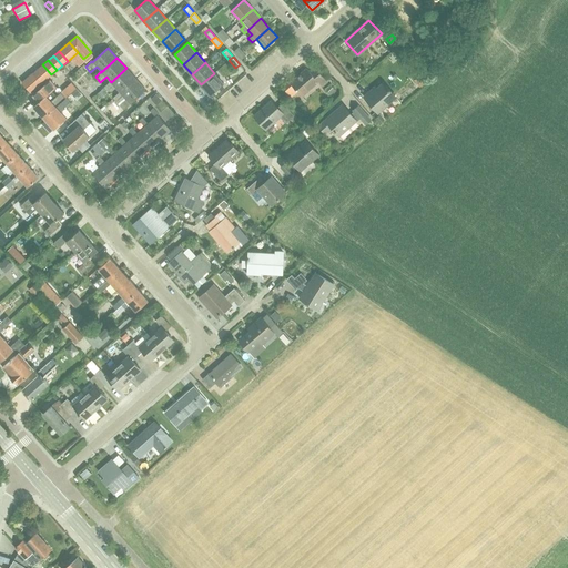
[(42,64),(38,69),(47,79),(51,74),(42,64)]
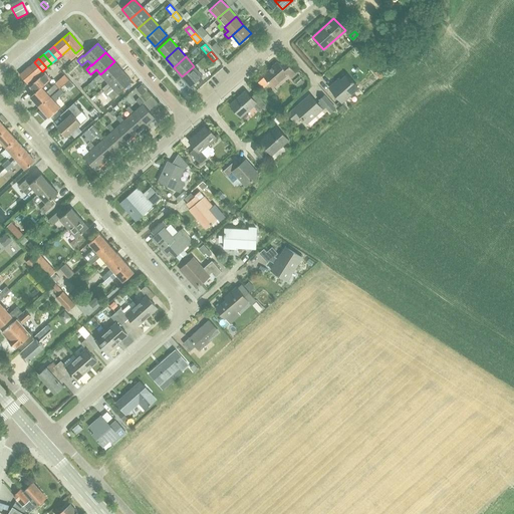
[(99,73),(94,78),(98,83),(104,78),(108,83),(122,71),(114,61),(100,74),(99,73)]
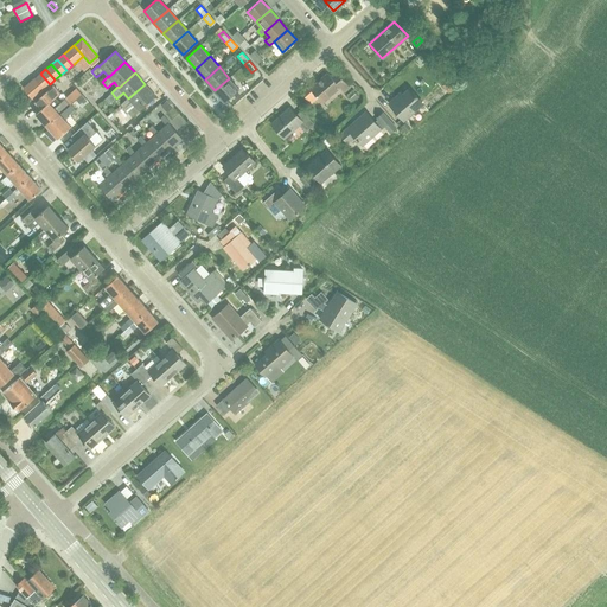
[(40,74),(34,78),(44,89),(50,84),(40,74)]
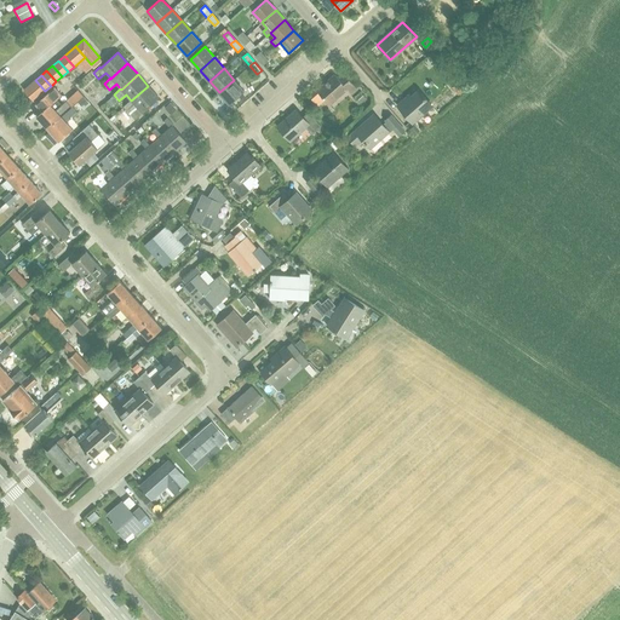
[(350,93),(356,89),(344,75),(338,79),(336,75),(310,97),(317,105),(325,99),(328,104),(346,90),(350,93)]
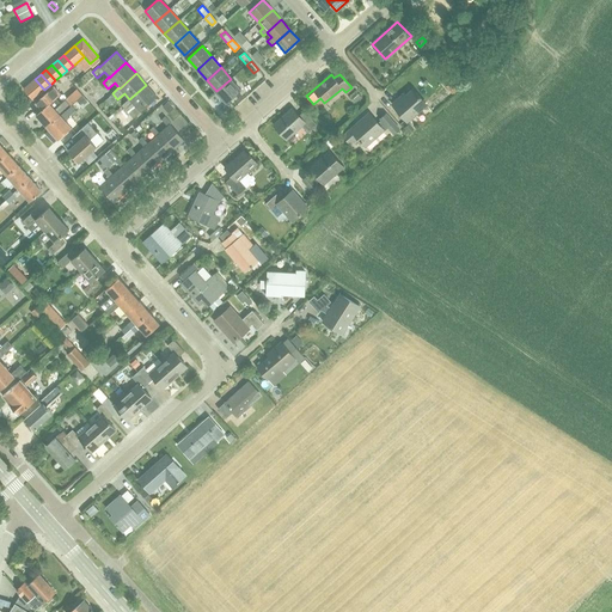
[(44,90),(35,79),(29,84),(38,95),(44,90)]
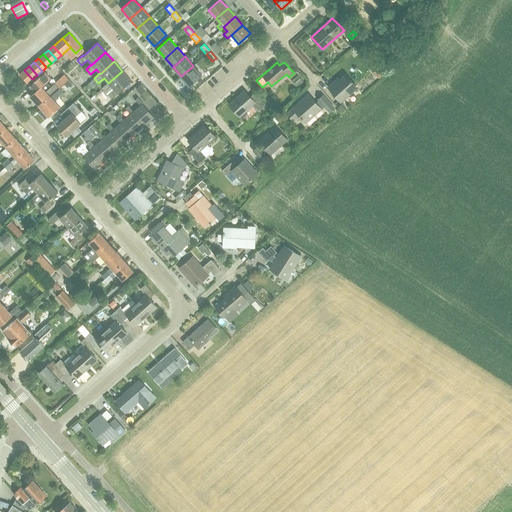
[(201,75),(193,66),(181,76),(189,85),(201,75)]
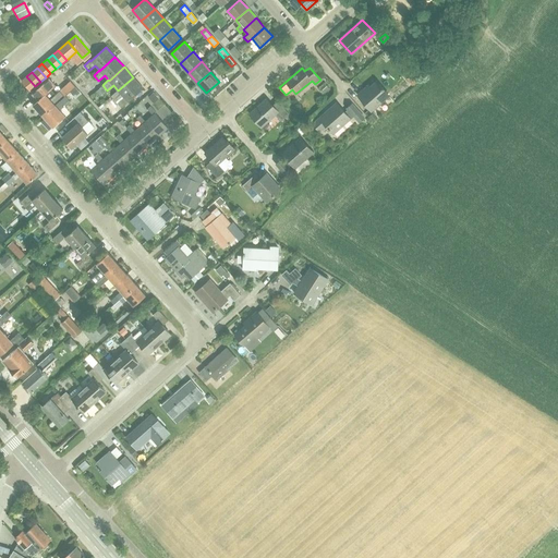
[(410,75),(407,79),(412,86),(416,83),(410,75)]
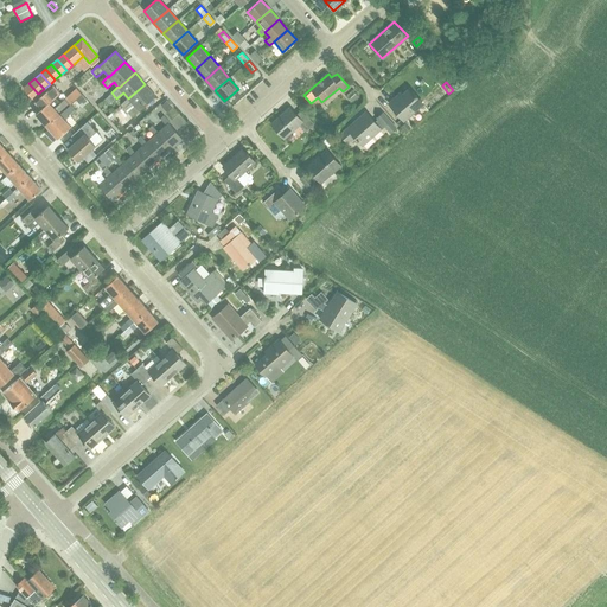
[(38,94),(29,83),(23,88),(32,98),(38,94)]
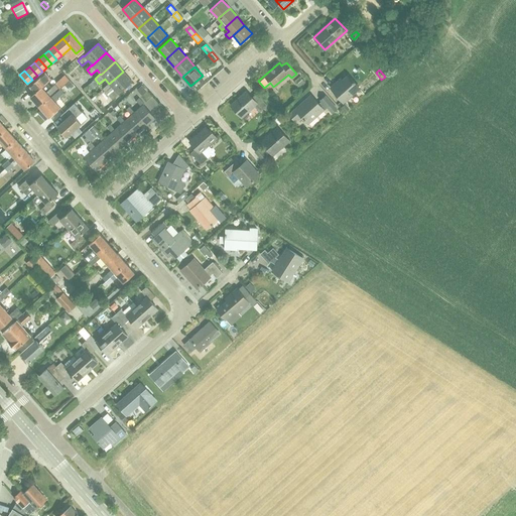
[(109,84),(103,89),(106,92),(108,94),(114,89),(118,94),(132,82),(123,72),(109,84)]
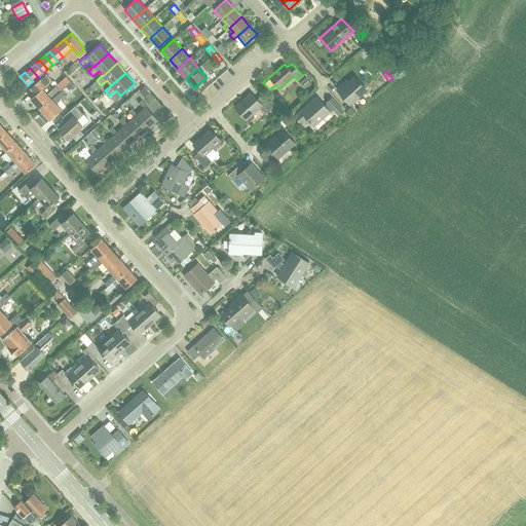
[(53,89),(49,85),(53,81),(47,74),(31,88),(36,95),(32,99),(41,109),(62,90),(67,86),(72,82),(68,77),(53,89)]
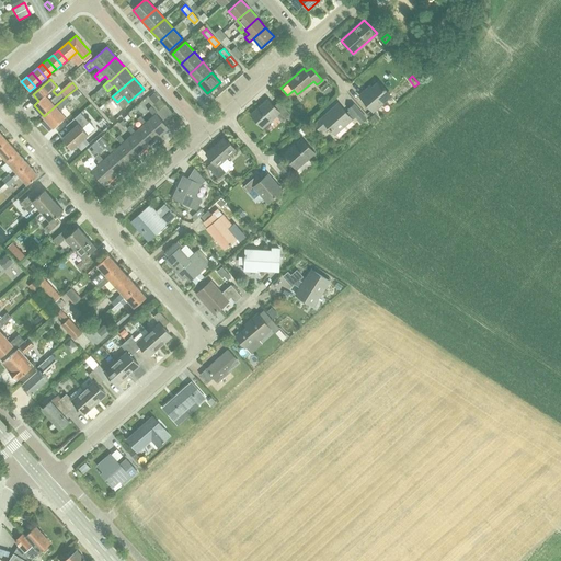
[(328,82),(320,88),(324,93),(332,88),(328,82)]
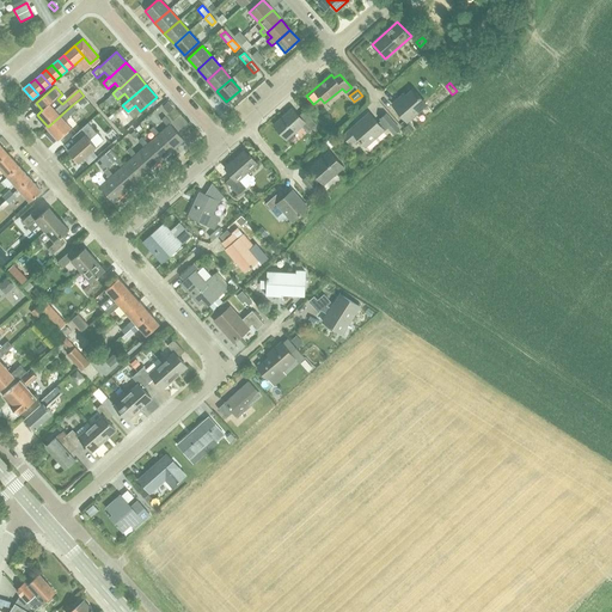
[(408,121),(427,104),(414,90),(403,99),(401,97),(392,104),(408,121)]
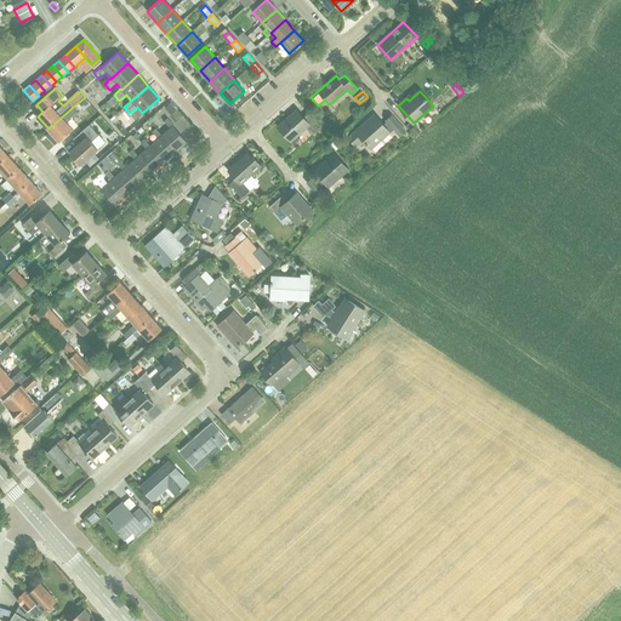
[(114,96),(107,102),(110,106),(118,100),(114,96)]
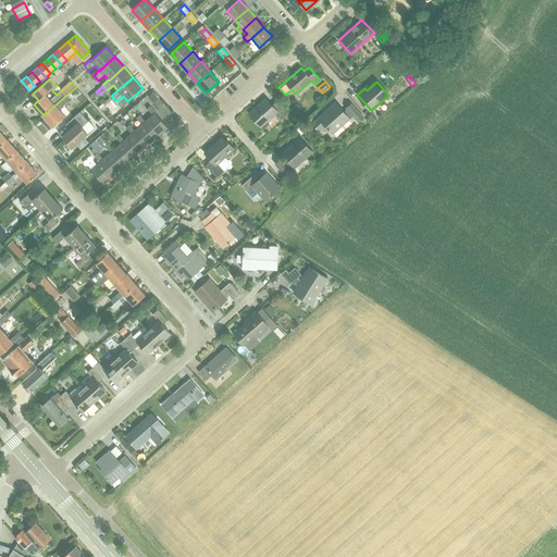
[(76,87),(71,91),(76,98),(83,94),(76,87)]
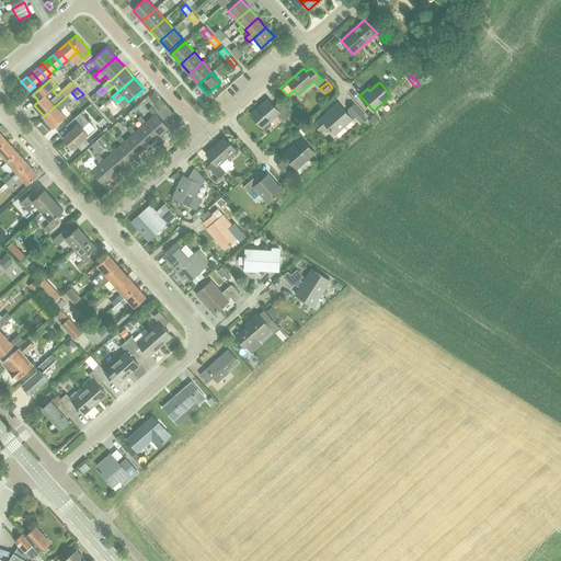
[(155,93),(149,98),(155,104),(160,99),(155,93)]
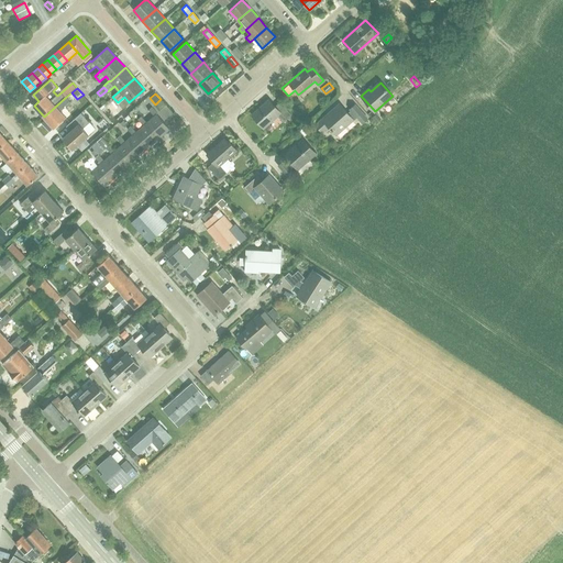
[(66,97),(44,117),(54,129),(66,118),(61,111),(65,108),(64,107),(69,102),(66,97)]
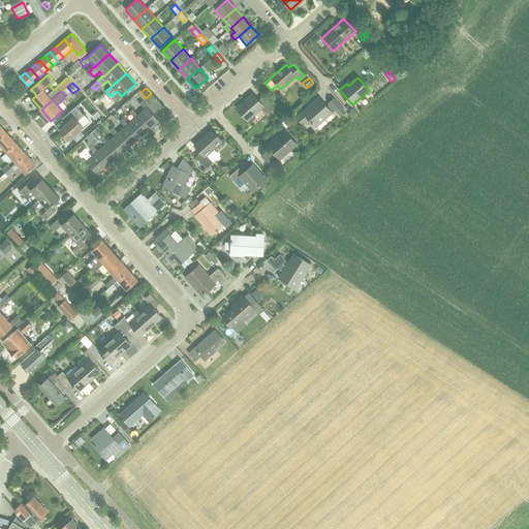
[(267,115),(274,109),(263,96),(258,100),(253,94),(237,107),(248,120),(261,109),(267,115)]
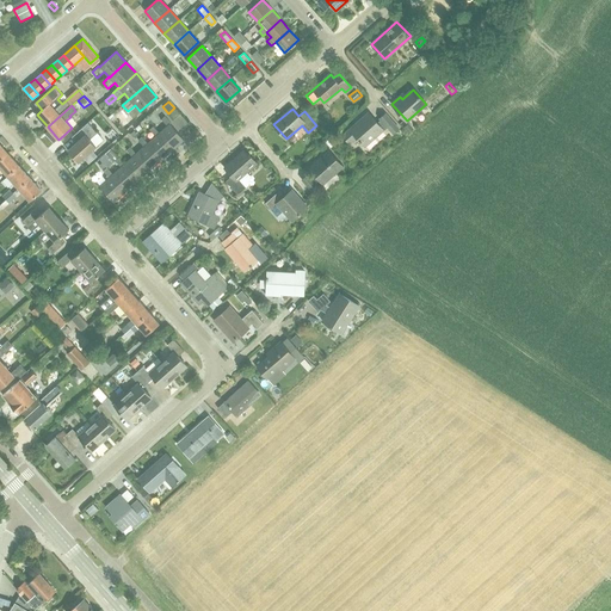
[(393,134),(399,129),(386,113),(380,118),(381,119),(377,123),(369,112),(343,135),(350,143),(357,137),(365,147),(388,127),(393,134)]
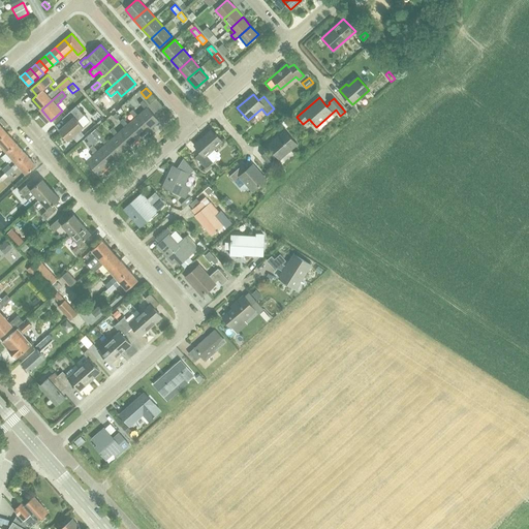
[(137,116),(150,129),(159,121),(147,106),(149,105),(144,100),(141,103),(146,109),(137,116)]
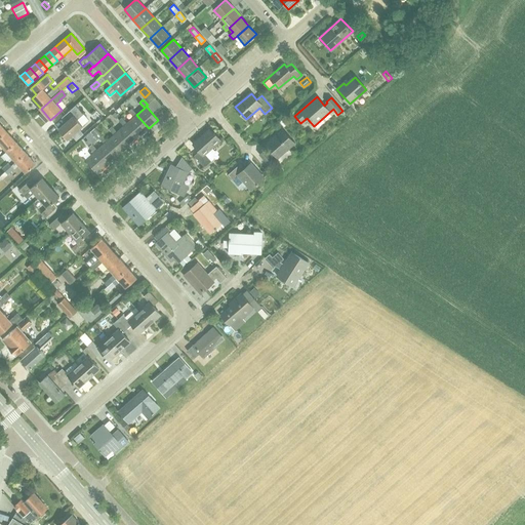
[(81,118),(84,115),(76,106),(63,118),(66,123),(58,129),(68,139),(83,126),(80,122),(78,120),(81,118)]
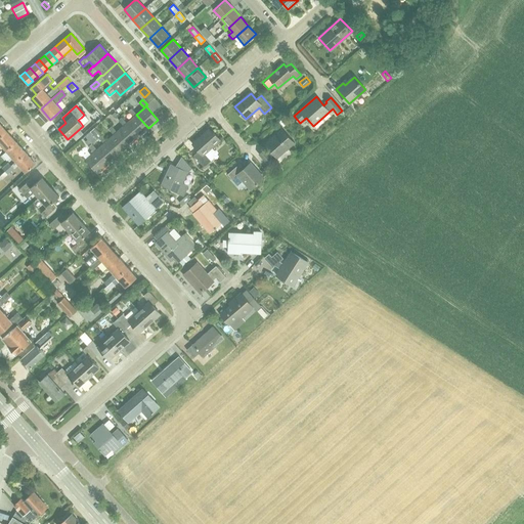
[(134,117),(127,123),(126,123),(138,137),(148,128),(136,115),(132,108),(129,112),(134,117)]
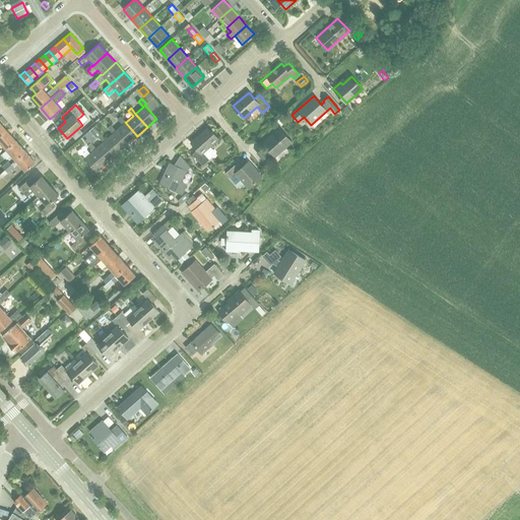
[(281,116),(277,120),(282,125),(286,121),(281,116)]
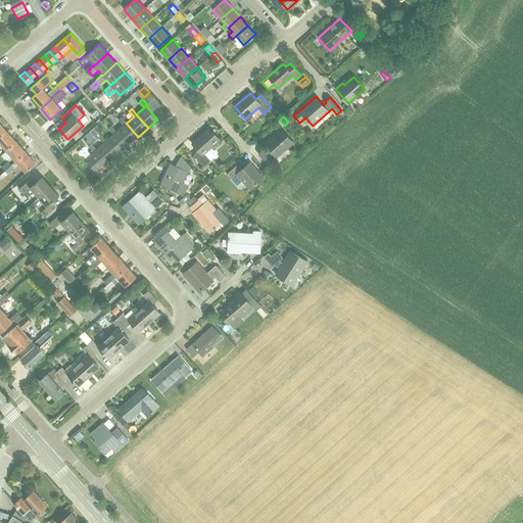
[(124,126),(116,132),(129,146),(138,137),(126,123),(127,123),(122,117),(119,120),(124,126)]
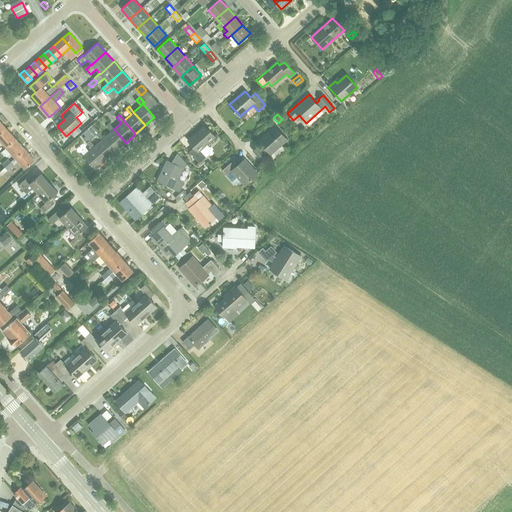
[(112,131),(105,137),(104,138),(116,151),(126,143),(114,129),(110,123),(107,126),(112,131)]
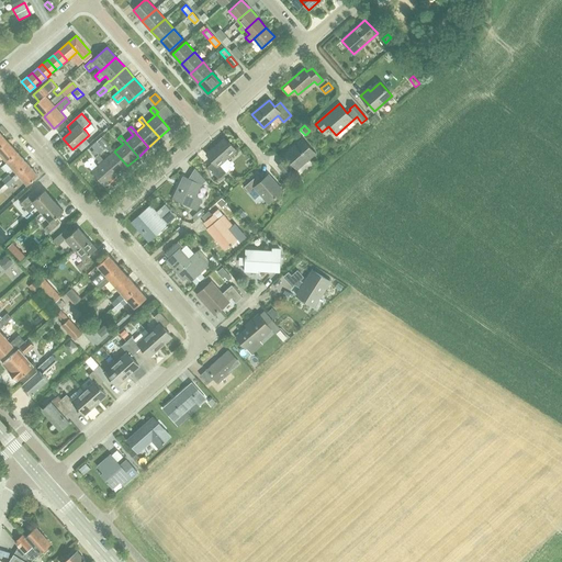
[(102,137),(92,146),(94,149),(99,154),(99,155),(110,145),(102,137)]
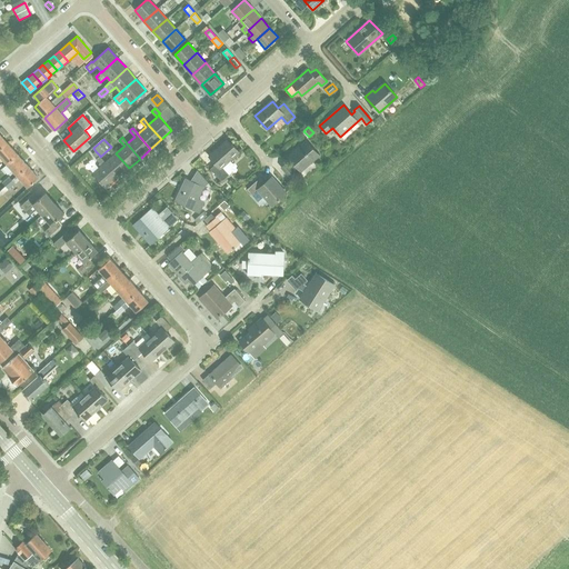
[(221,181),(229,175),(232,172),(232,163),(230,160),(239,152),(228,139),(209,156),(216,163),(210,168),(221,181)]
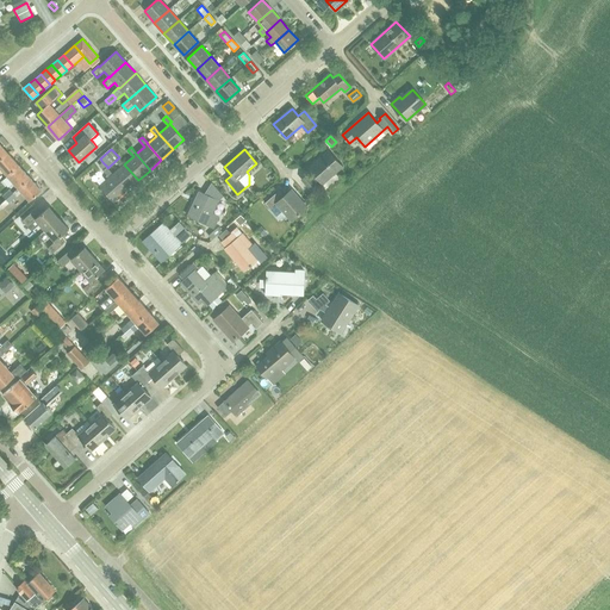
[(323,184),(342,167),(328,150),(309,167),(313,173),(309,176),(307,175),(302,180),(311,191),(317,186),(316,185),(321,180),(323,184)]
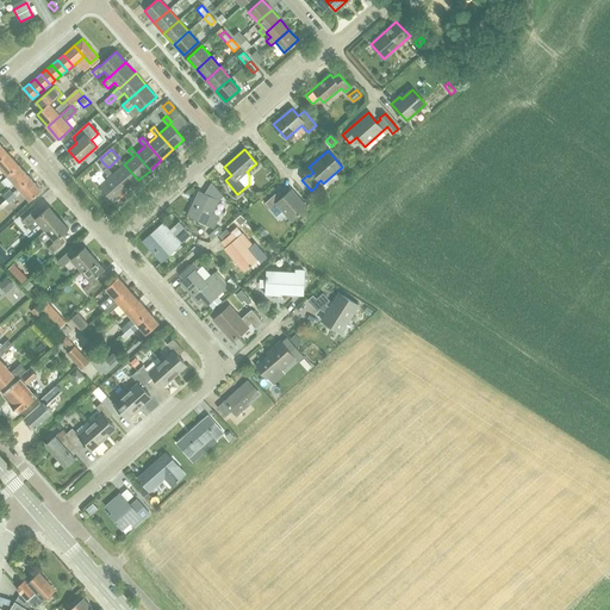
[(7,153),(0,159),(0,167),(7,175),(19,166),(7,153)]
